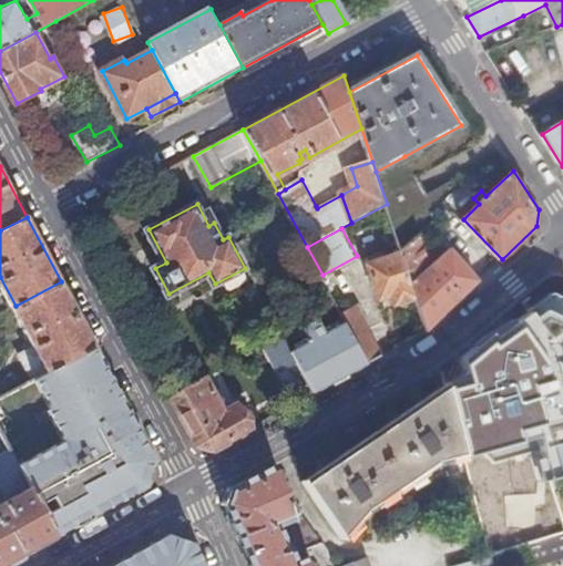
[(402,249),(403,253),(418,296),(429,329),(430,329),(481,279),(444,240),(429,255),(421,233),(402,249)]
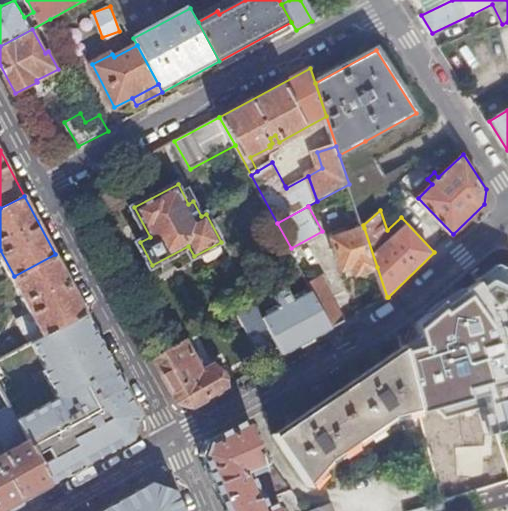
[(355,265),(357,273),(377,267),(364,228),(333,238),(343,269),(355,265)]
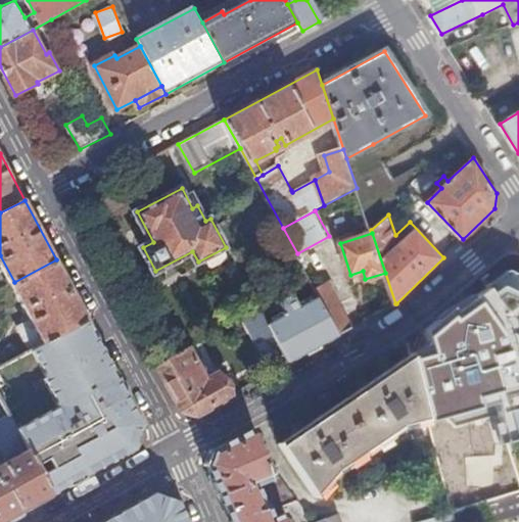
[(28,319),(18,324),(32,350),(89,320),(56,259),(14,282),(34,321),(28,319)]
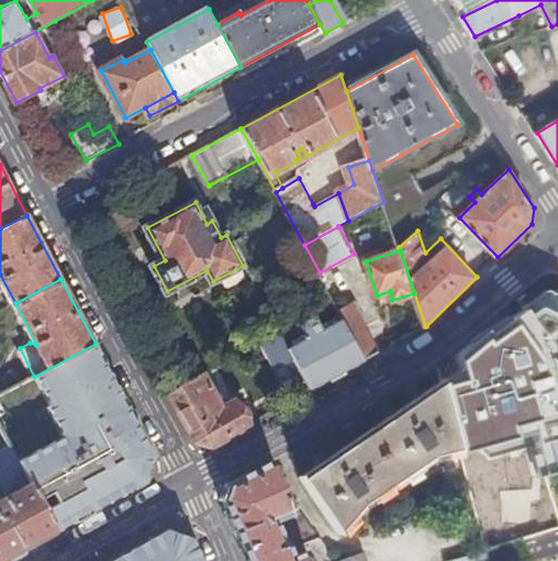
[(512,331),(509,332),(536,433),(550,428),(555,447),(557,446),(557,298),(549,294),(510,322),(512,331)]
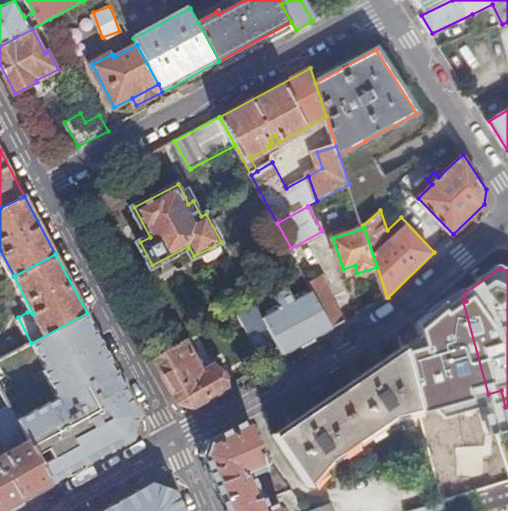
[(309,282),(310,283),(327,316),(331,322),(334,327),(346,320),(333,295),(335,294),(324,274),(309,282)]
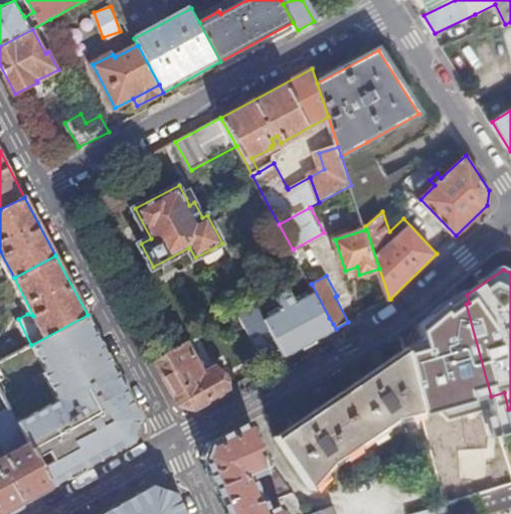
[(284,310),(267,320),(284,352),(333,324),(329,318),(315,292),(298,301),(290,287),(275,295),(284,310)]
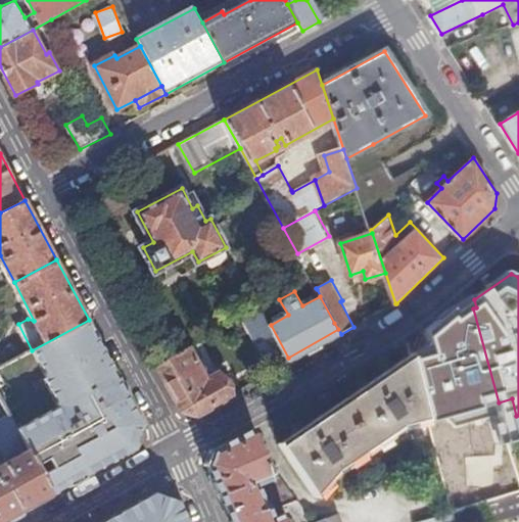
[(462,318),(414,353),(415,354),(429,411),(431,420),(432,424),(479,412),(480,407),(482,391),(462,318)]
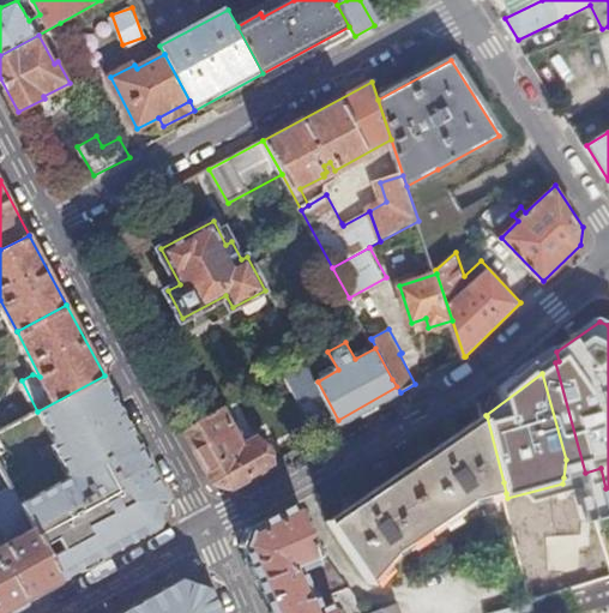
[(0,460),(13,486),(14,486),(35,475),(80,451),(101,494),(102,498),(125,545),(158,526),(160,524),(168,496),(156,474),(139,484),(133,473),(151,464),(140,443),(139,443),(134,446),(128,436),(134,432),(104,376),(37,412),(6,428),(0,431),(0,460)]
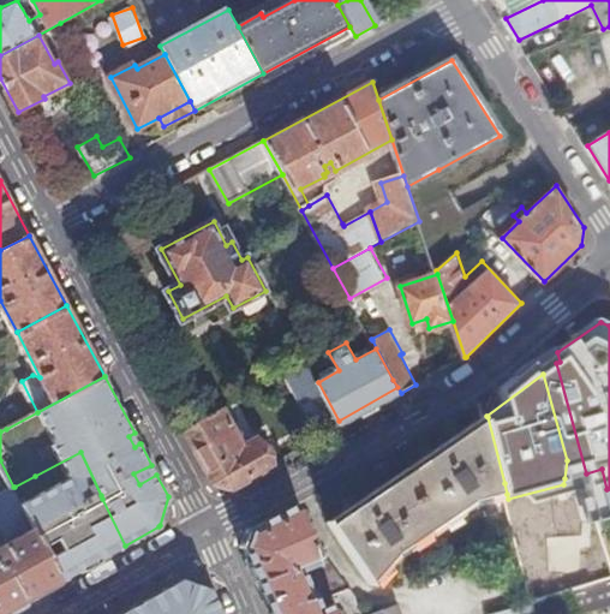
[(339,421),(341,425),(401,393),(398,387),(339,421)]
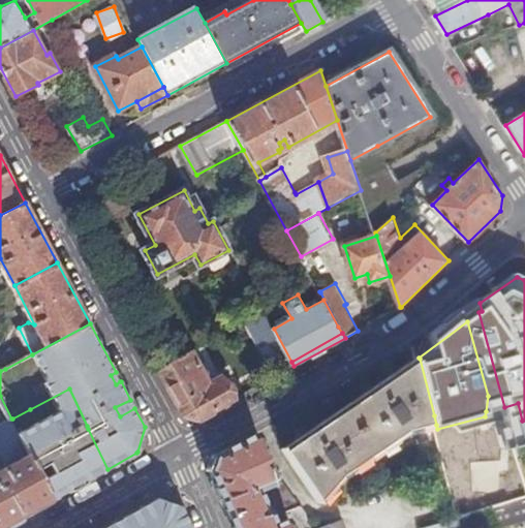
[(174,394),(185,414),(201,418),(235,400),(222,377),(214,381),(210,372),(201,369),(191,351),(160,369),(174,394)]
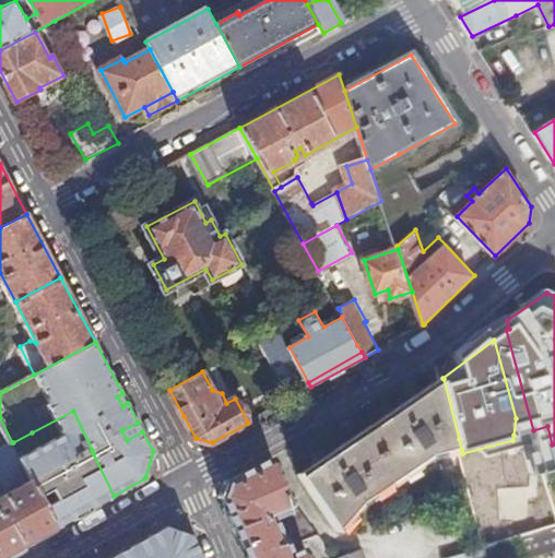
[(441,460),(438,455),(461,449),(459,439),(444,379),(303,472),(341,530),(364,503),(368,509),(373,507),(368,500),(433,456),(437,463),(441,460)]
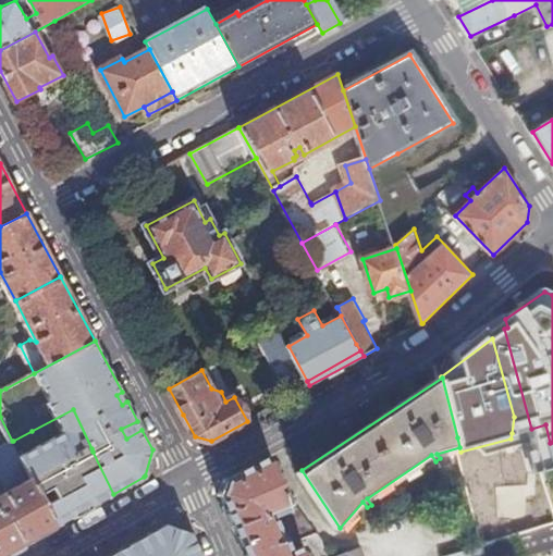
[(32,431),(13,441),(23,460),(33,480),(57,526),(113,494),(93,452),(91,448),(52,470),(32,431)]
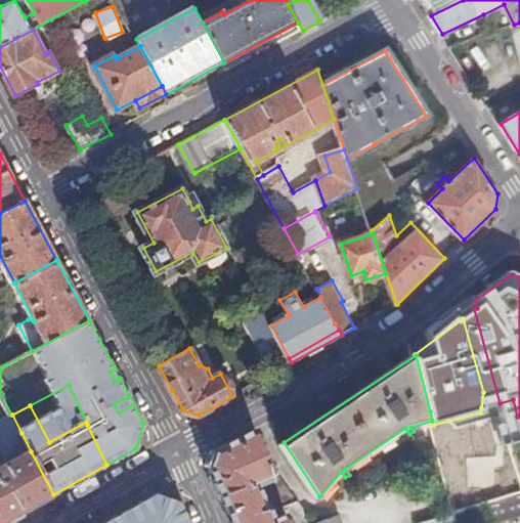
[(0,522),(1,522),(53,494),(31,451),(11,415),(0,421),(0,445),(8,462),(0,466),(0,522)]
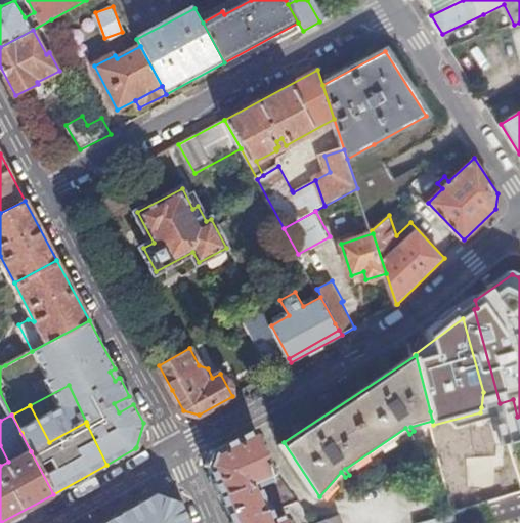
[(212,464),(228,504),(231,512),(235,522),(292,522),(289,513),(273,517),(268,503),(267,504),(260,484),(276,478),(259,427),(218,449),(212,464)]
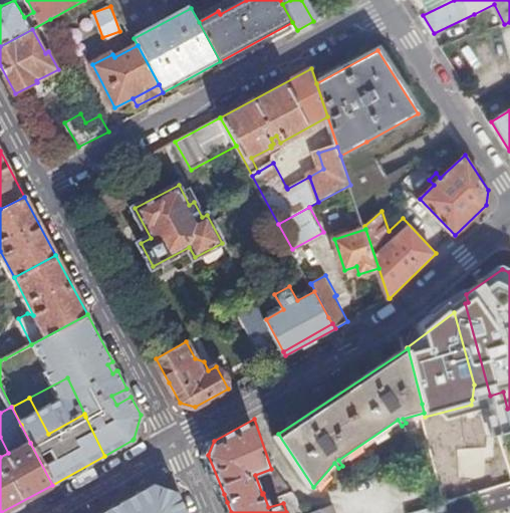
[(268,478),(274,497),(280,495),(280,494),(274,476),(268,478)]
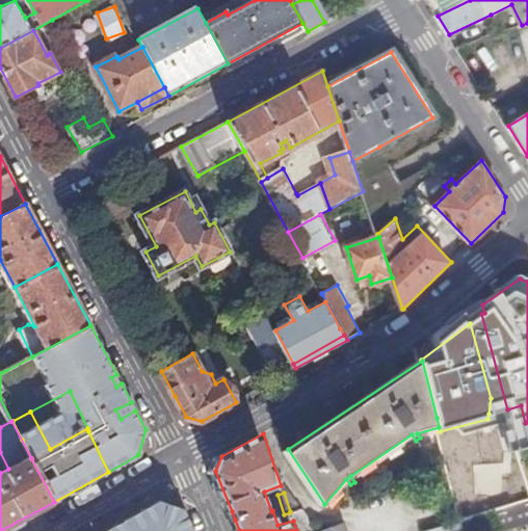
[(191,530),(183,508),(183,507),(157,501),(101,530),(191,530)]
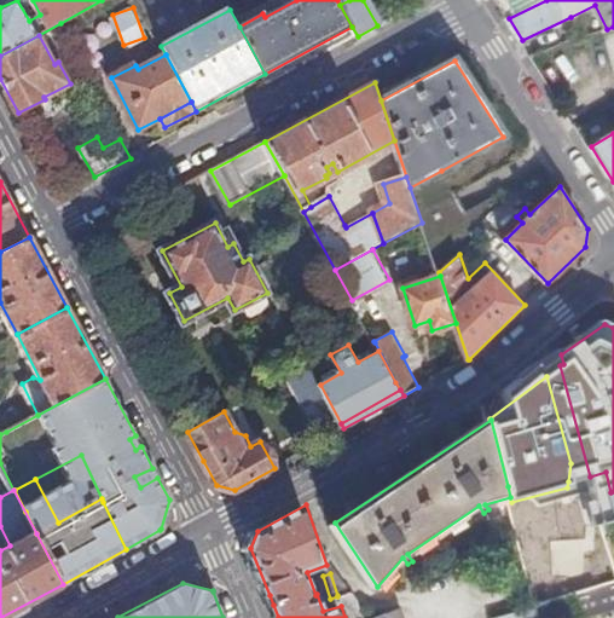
[(613,584),(578,595),(585,617),(613,608),(613,584)]
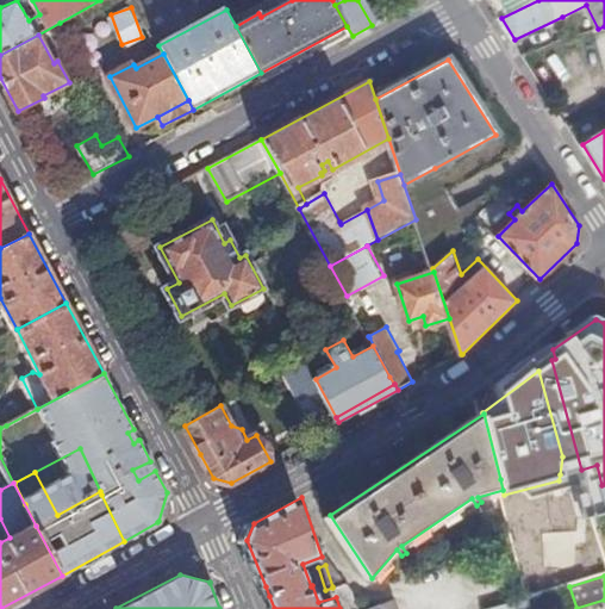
[(332,588),(336,597),(340,608),(363,608),(357,589),(350,580),(332,586),(332,588)]
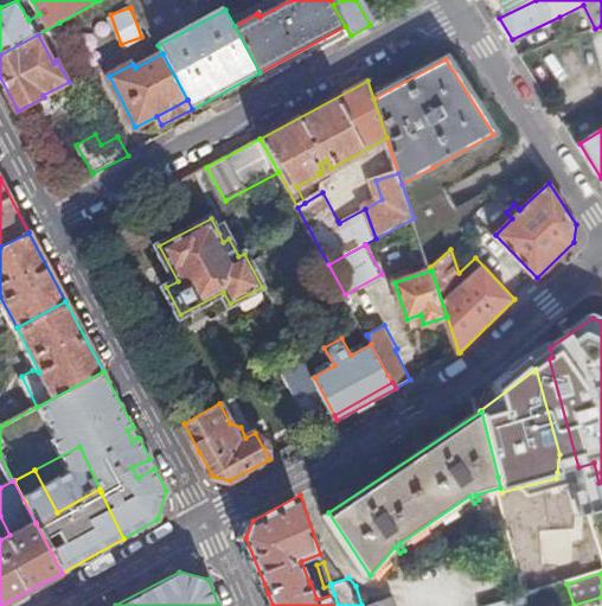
[(402,605),(398,594),(363,605),(402,605)]
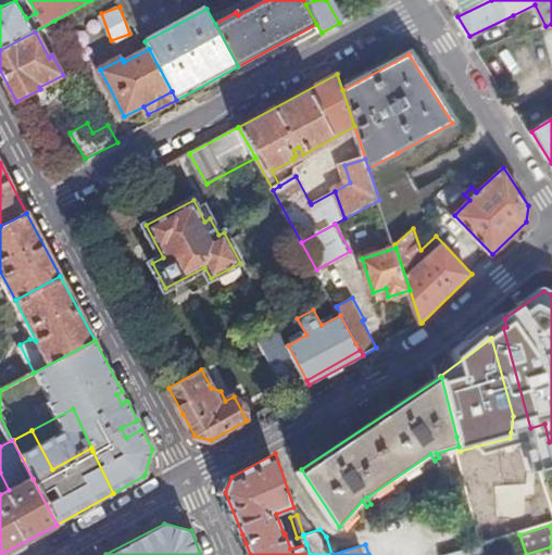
[(485,545),(449,554),(448,554),(474,554),(474,553),(489,549),(488,544),(485,545)]
